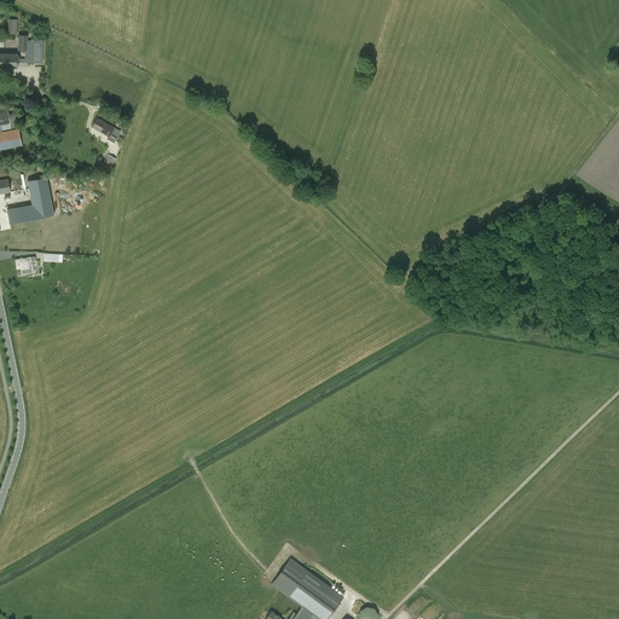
[(24,59),(18,59),(18,57),(17,53),(0,53),(0,67),(16,68),(18,64),(18,63),(30,63),(30,64),(33,64),(33,63),(36,63),(42,63),(42,41),(34,41),(34,39),(30,39),(30,41),(27,41),(27,35),(18,35),(18,51),(22,51),(22,53),(24,53),(24,59)]
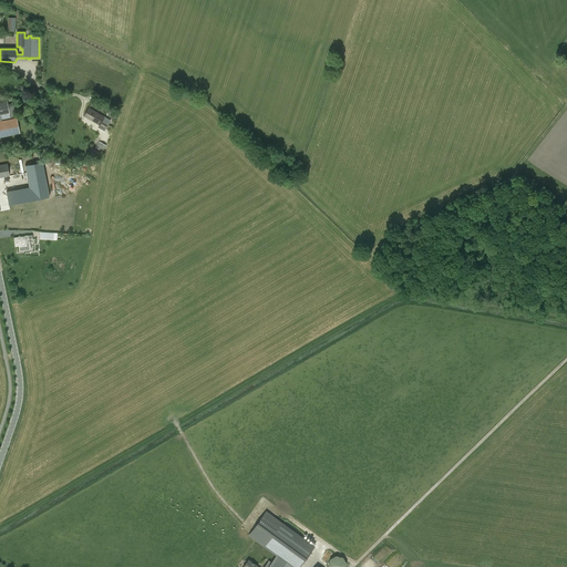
[(0,137),(20,133),(17,117),(2,121),(1,115),(10,114),(7,101),(0,102),(0,137)]
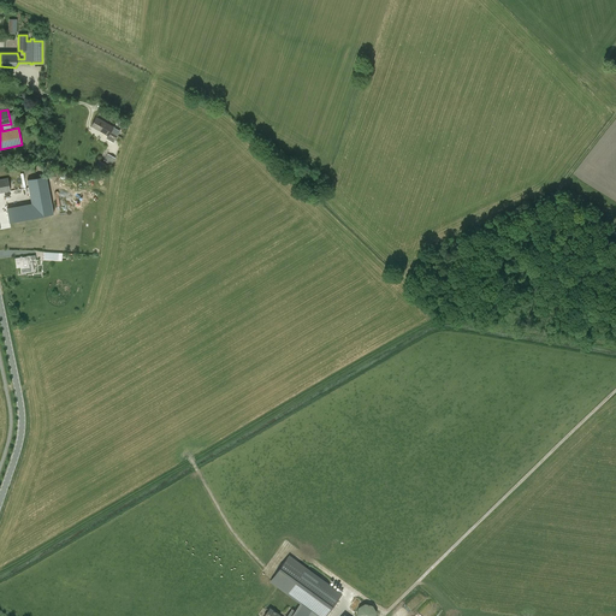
[(100,131),(105,122),(96,117),(90,126),(100,131)]
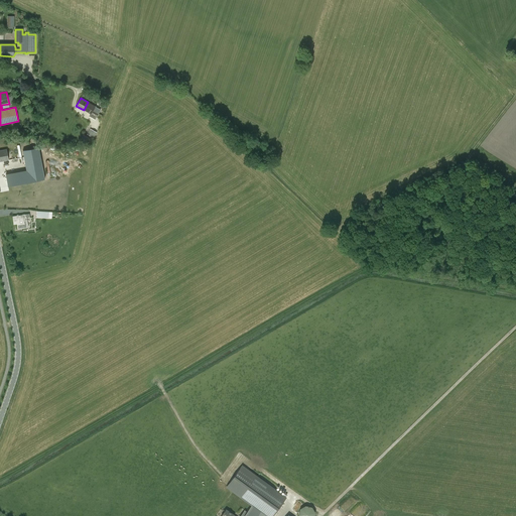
[(95,106),(88,102),(84,110),(90,114),(91,114),(96,117),(101,110),(95,107),(95,106)]
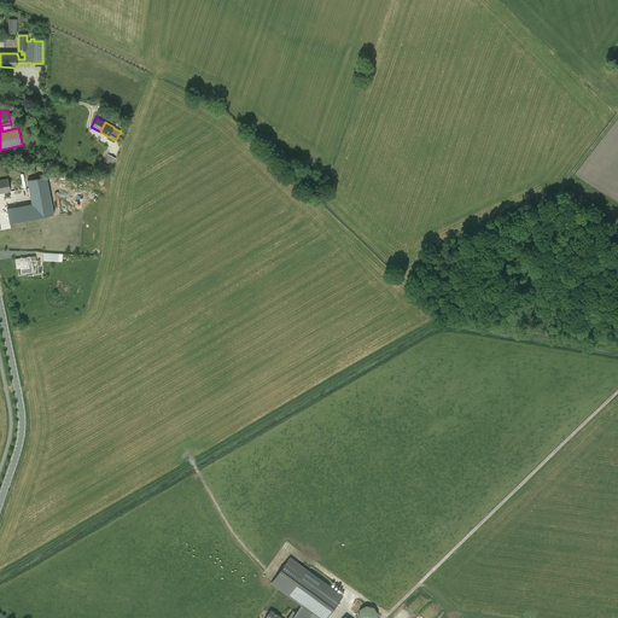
[(112,165),(116,158),(108,155),(104,161),(112,165)]
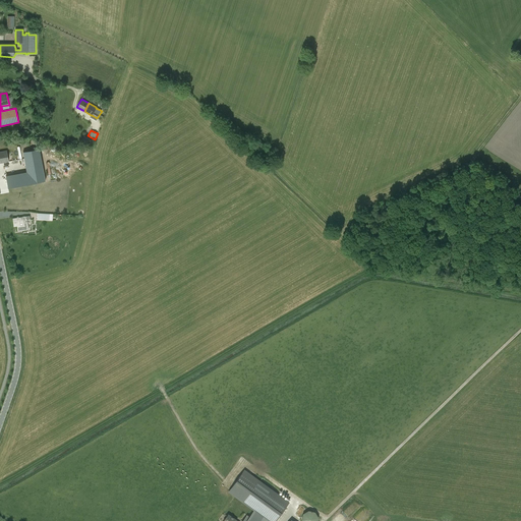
[(87,145),(90,138),(83,135),(80,141),(87,145)]
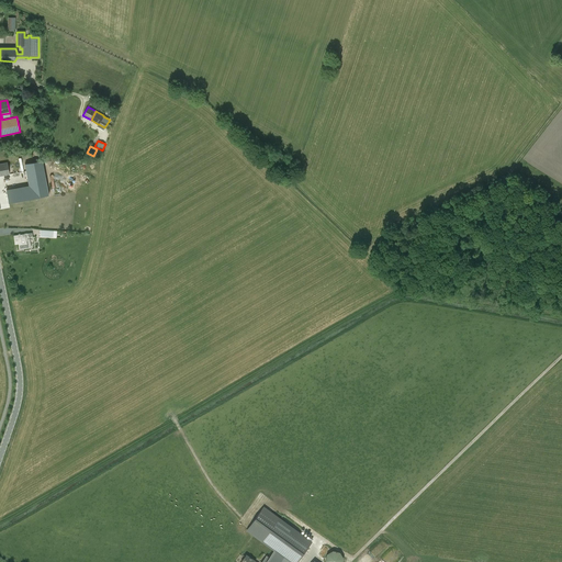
[(47,188),(42,160),(25,164),(30,191),(47,188)]
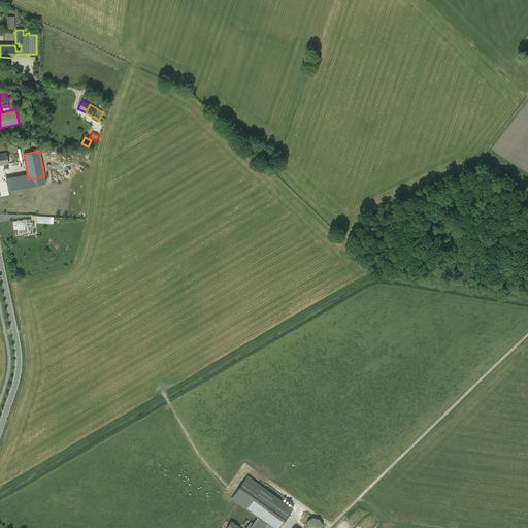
[(0,165),(8,164),(6,153),(0,154),(0,165)]
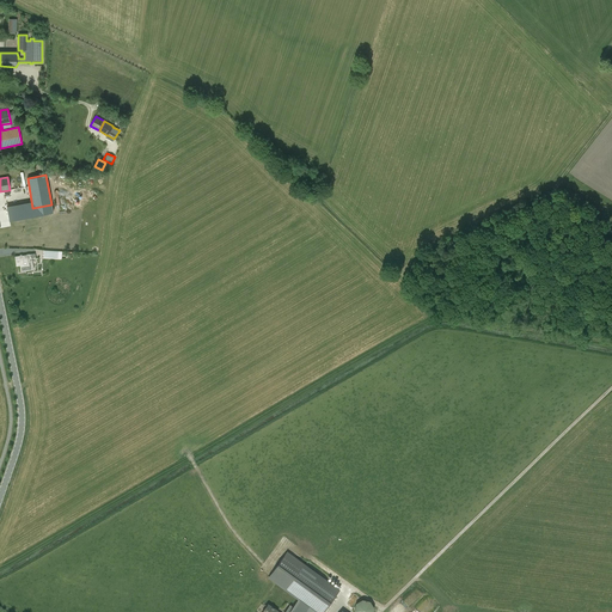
[(32,210),(29,210),(28,202),(7,206),(11,221),(30,218),(30,216),(34,215),(32,210)]
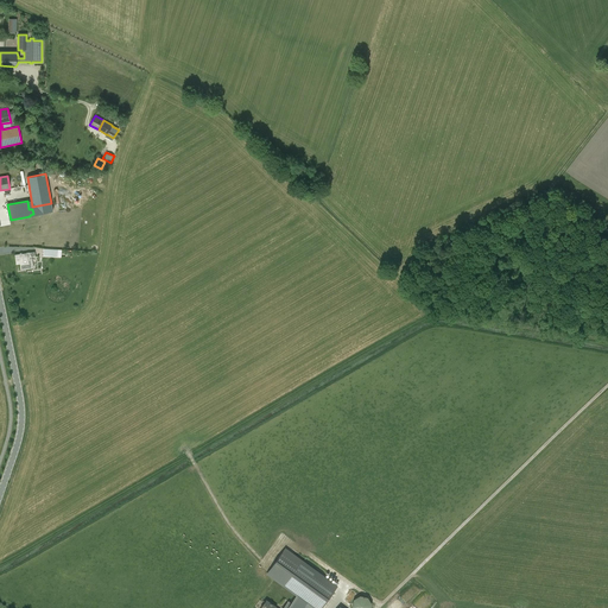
[(26,253),(16,254),(17,265),(20,264),(21,270),(33,267),(32,258),(31,259),(31,258),(35,257),(35,252),(30,252),(26,253)]
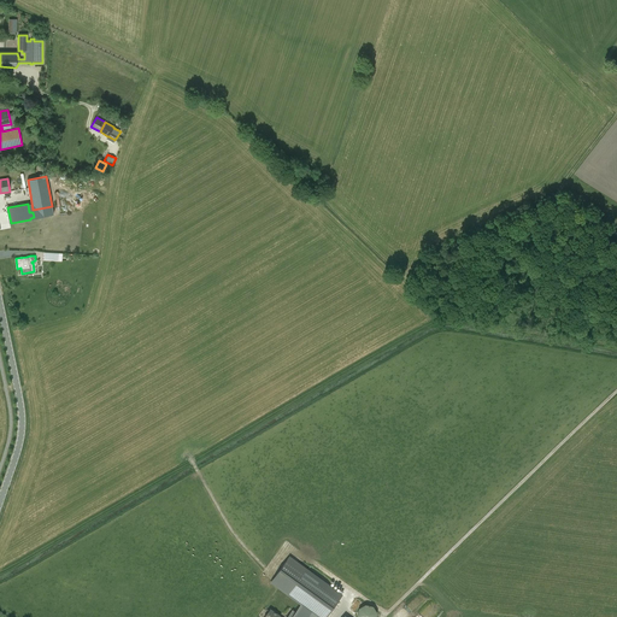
[(287,616),(281,616),(280,616),(270,609),(264,616),(303,616),(309,610),(318,616),(325,616),(342,594),(334,587),(333,588),(306,570),(307,569),(289,556),(270,583),(288,597),(289,595),(299,603),(297,605),(295,605),(287,616)]
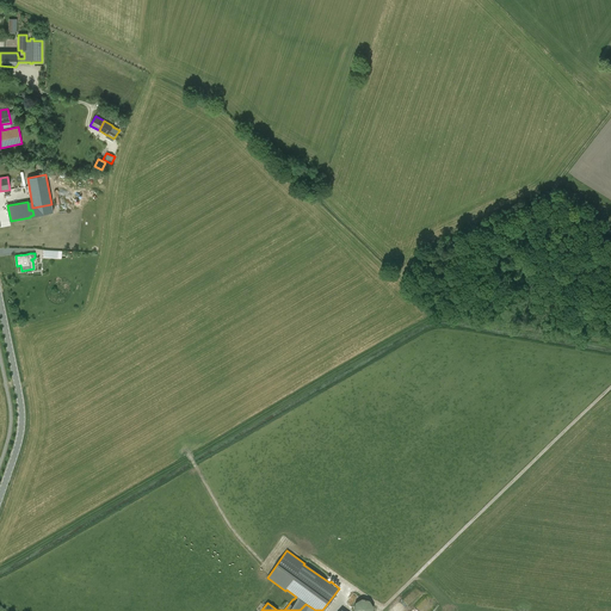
[(369,600),(362,598),(355,602),(353,610),(371,610),(374,608),(369,600)]
